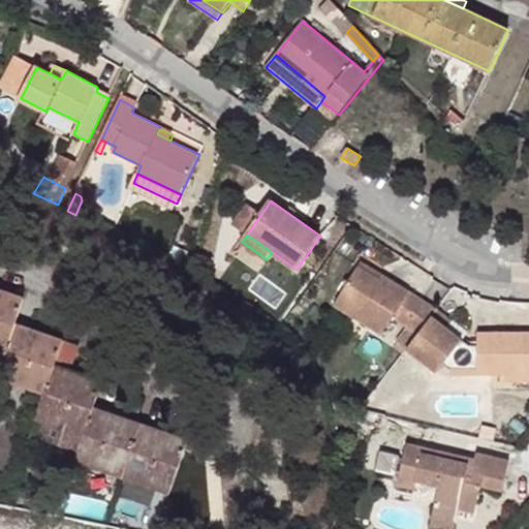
[(379,280),(382,275),(361,261),(358,267),(379,280)]
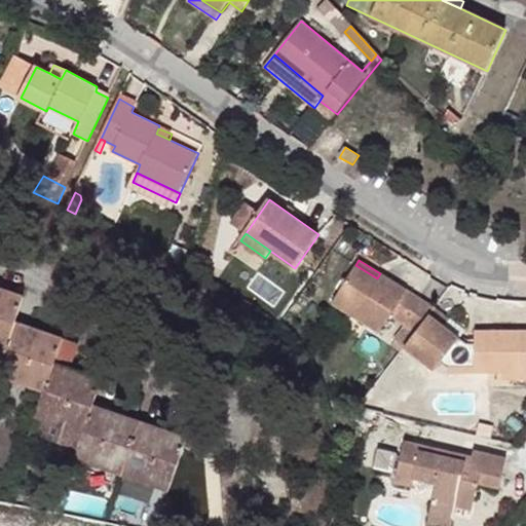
[(416,332),(435,307),(380,273),(377,278),(355,265),(333,303),(380,333),(391,315),(416,332)]
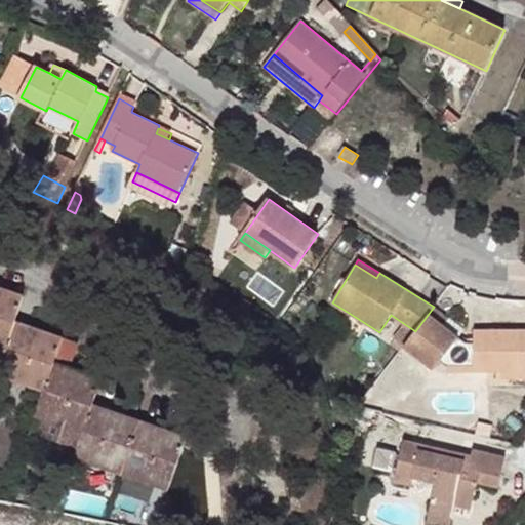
[(0,346),(5,348),(7,341),(14,321),(23,294),(22,294),(0,286),(0,346)]
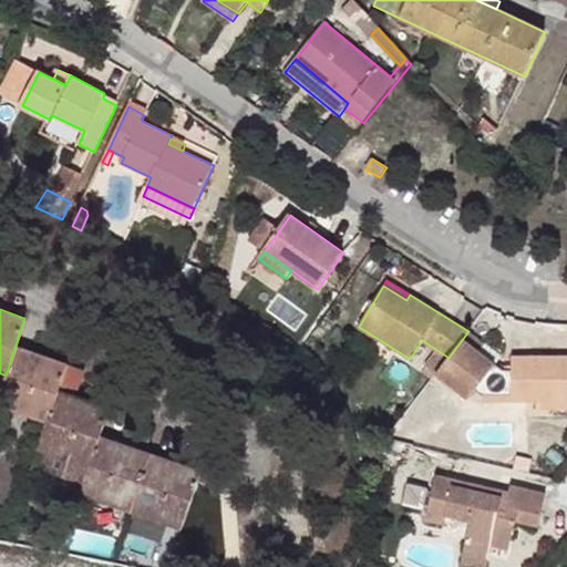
[(449,358),(437,374),(455,389),(470,400),(476,391),(484,397),(513,397),(513,402),(543,402),(566,401),(566,358),(513,359),(513,371),(505,371),(480,353),(486,344),(468,331),(449,358)]
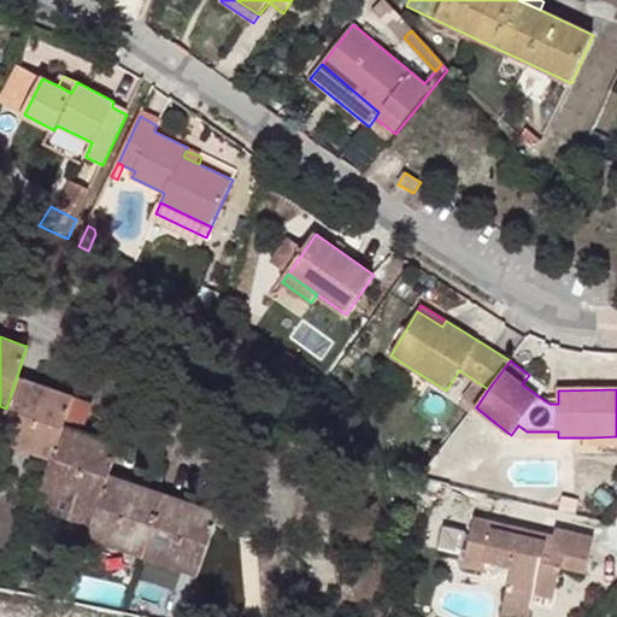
[(0,424),(0,440),(51,457),(58,434),(60,425),(71,395),(70,395),(17,377),(9,401),(6,409),(0,424)]
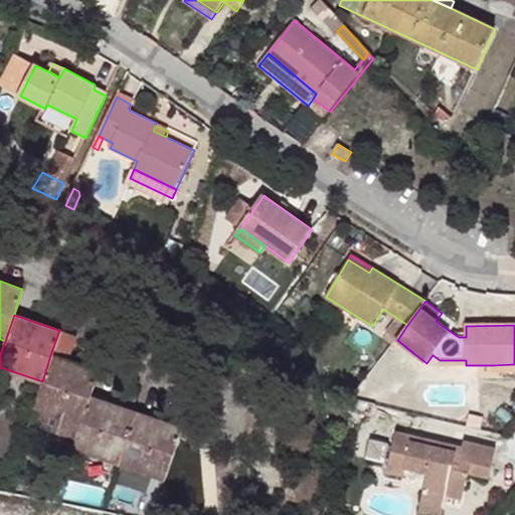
[(426,363),(413,353),(405,363),(419,373),(426,363)]
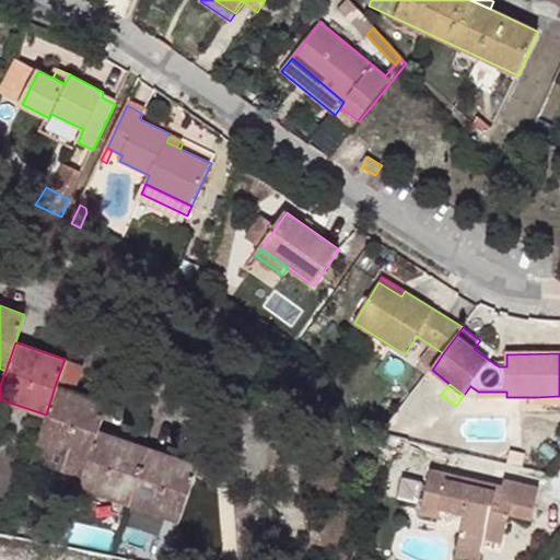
[(93,442),(96,431),(106,403),(105,403),(55,386),(53,394),(46,415),(36,442),(88,458),(93,442)]
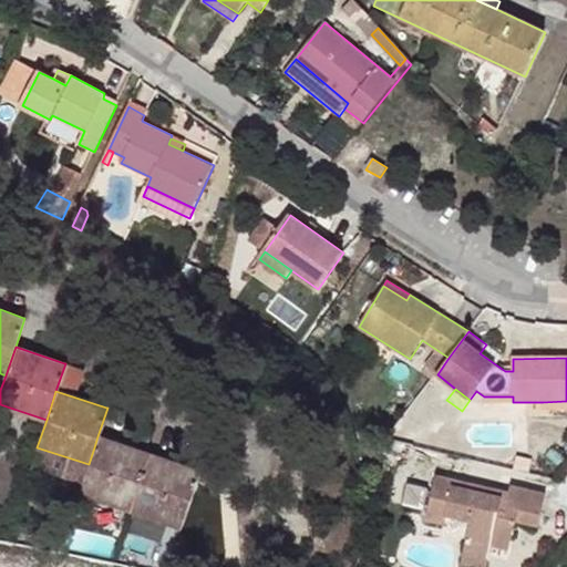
[(566,410),(566,401),(543,402),(542,410),(566,410)]
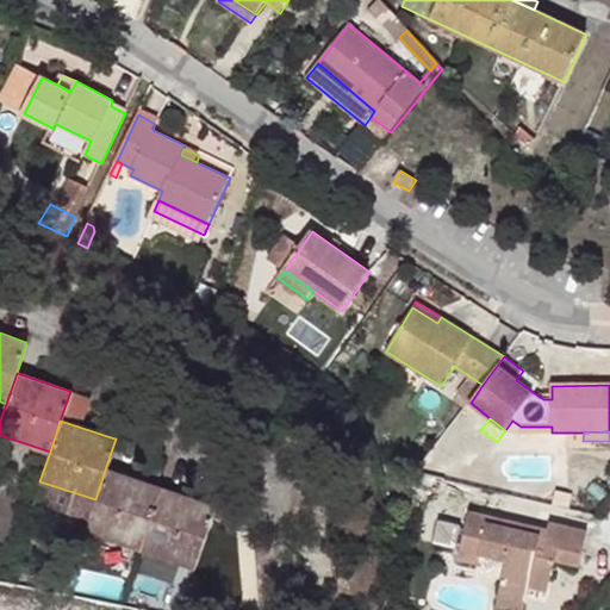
[(150,522),(161,489),(105,470),(101,481),(95,499),(92,512),(86,529),(131,545),(142,548),(145,536),(150,522)]
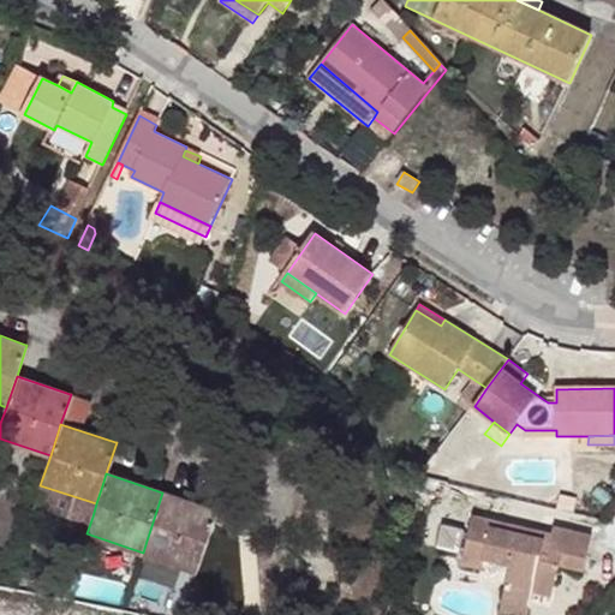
[(218,511),(162,493),(151,526),(147,541),(143,553),(197,571),(218,511)]
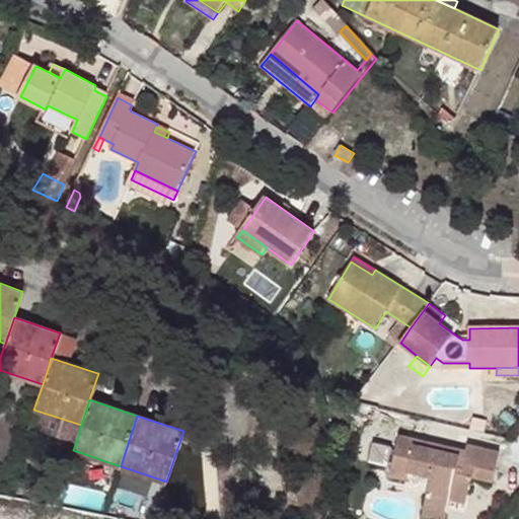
[(413,452),(416,441),(400,437),(397,449),(413,452)]
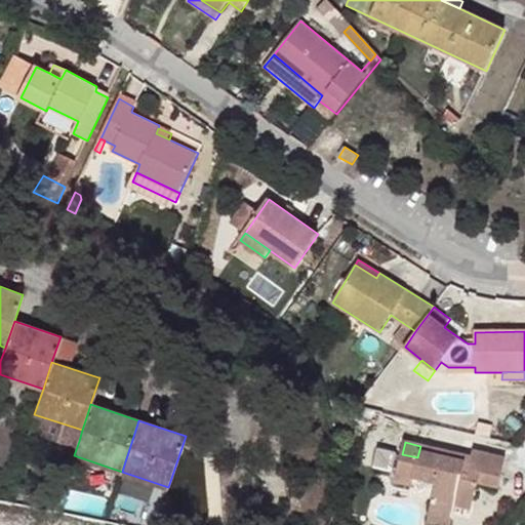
[(458,498),(474,502),(478,484),(499,489),(506,459),(474,451),(472,457),(471,462),(450,458),(451,453),(420,446),(417,457),(402,454),(396,477),(414,481),(415,479),(417,470),(439,474),(437,483),(430,513),(453,519),(456,507),(458,498)]
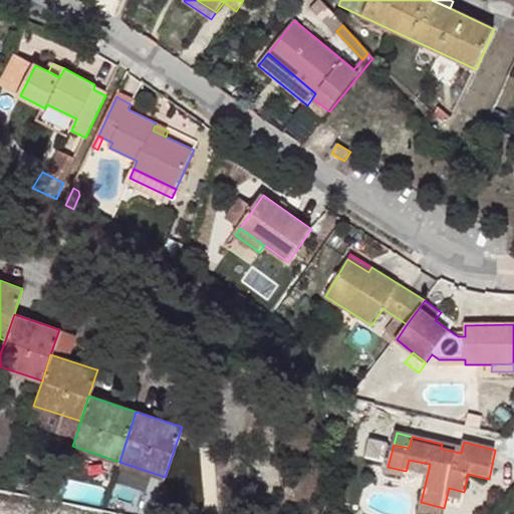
[(461,453),(462,448),(442,444),(441,449),(461,453)]
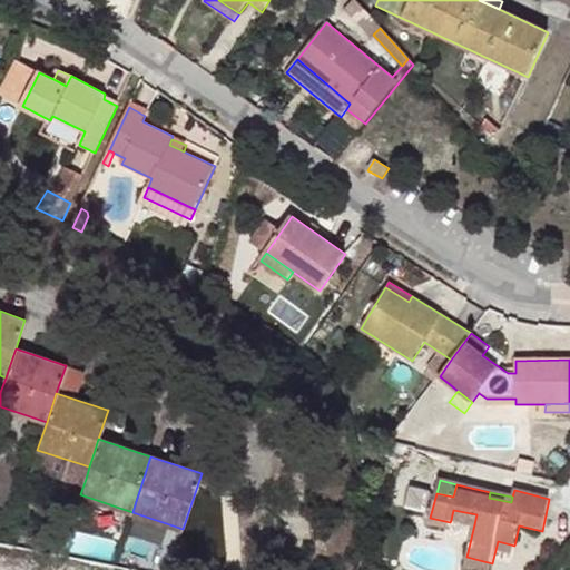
[(451,520),(474,524),(477,514),(453,510),(451,520)]
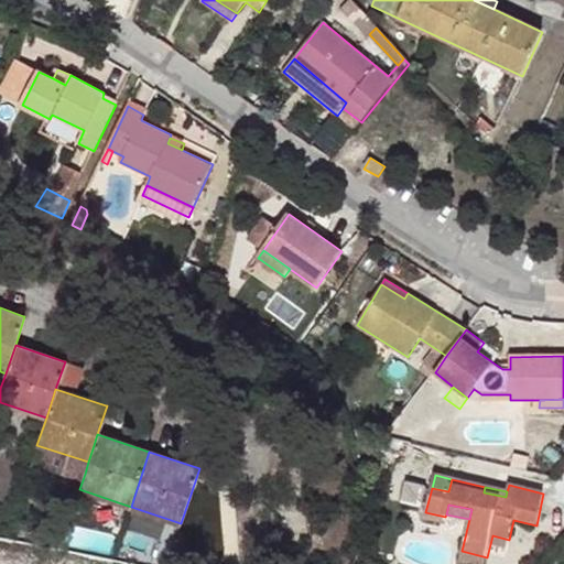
[(445,517),(425,512),(423,519),(444,523),(445,517)]
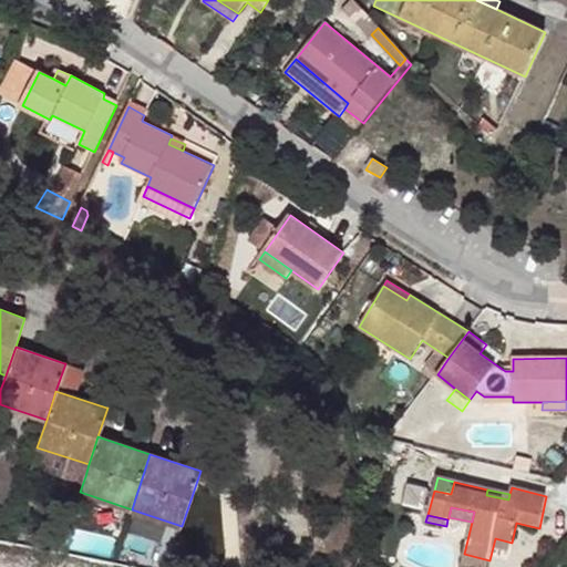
[(509,550),(512,543),(495,538),(493,547),(509,550)]
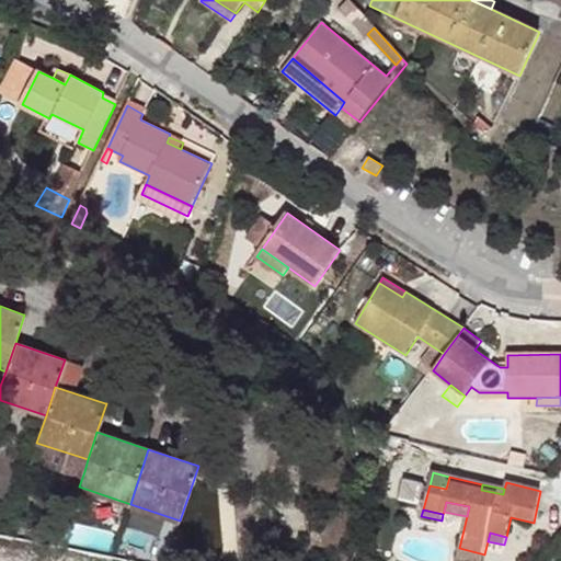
[(474,560),(482,560),(484,554),(459,548),(457,557),(474,560)]
